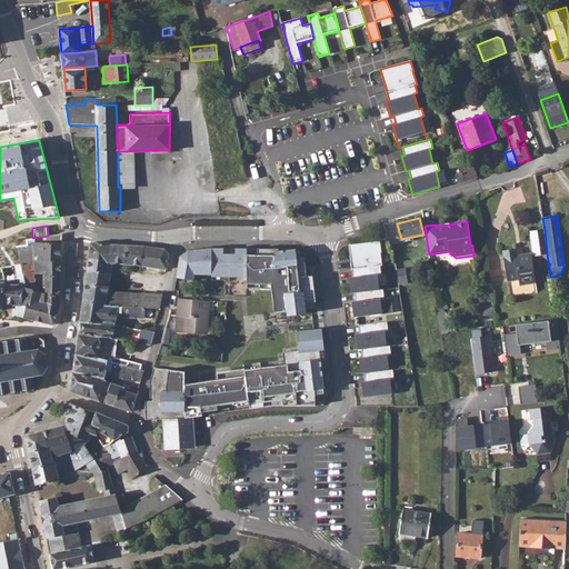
[(545,230),(530,231),(533,252),(535,256),(547,253),(545,230)]
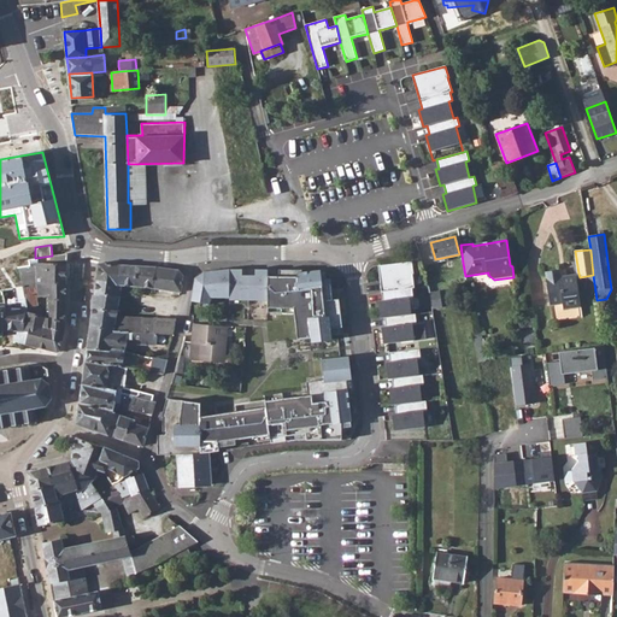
[(28,259),(29,265),(15,268),(18,286),(63,280),(65,269),(68,253),(52,256),(35,258),(28,259)]
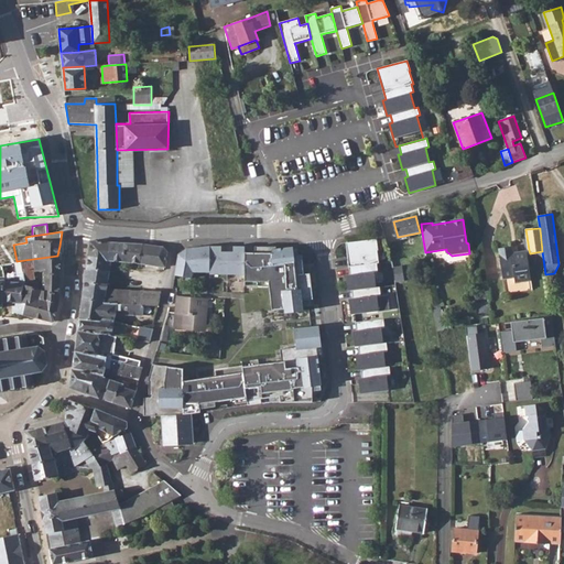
[(378,239),(347,242),(349,267),(378,263),(379,263),(378,250),(379,250),(378,239)]
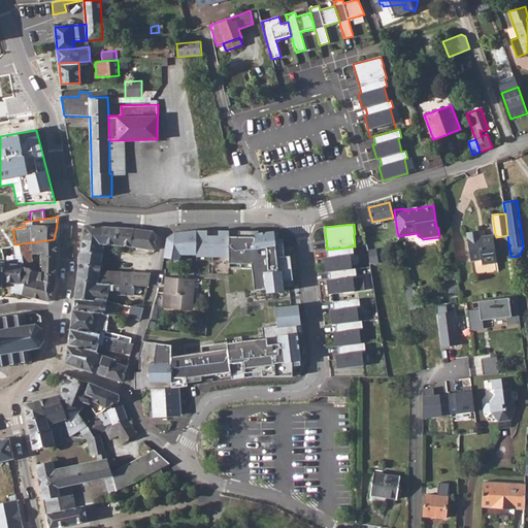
[(101,241),(102,227),(86,225),(85,227),(84,234),(83,240),(101,241)]
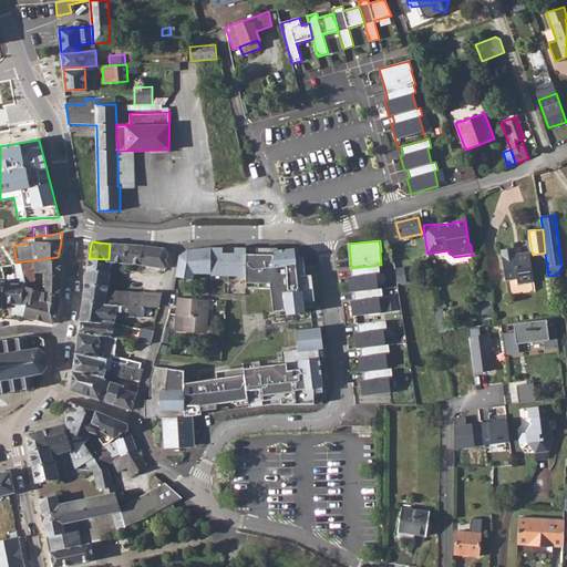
[(123,264),(124,244),(120,244),(110,244),(109,259),(109,261),(112,263),(123,264)]
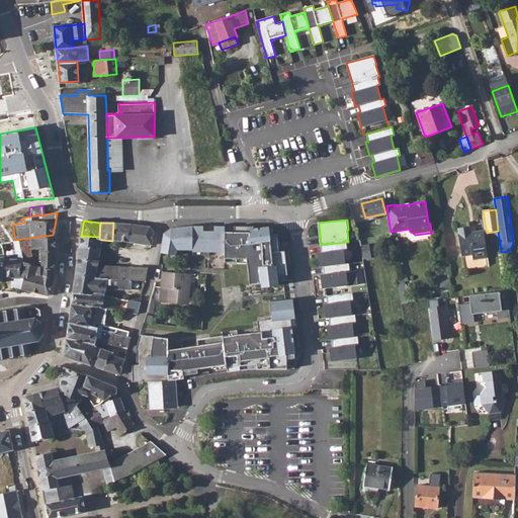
[(128,242),(132,225),(113,223),(112,241),(128,242)]
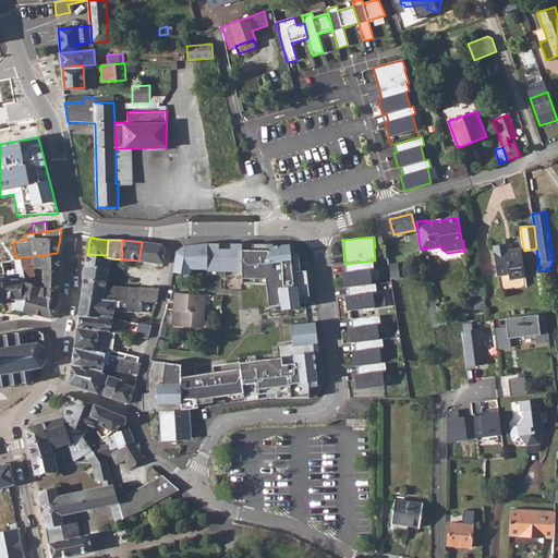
[(161,244),(142,242),(138,261),(164,264),(166,250),(161,244)]
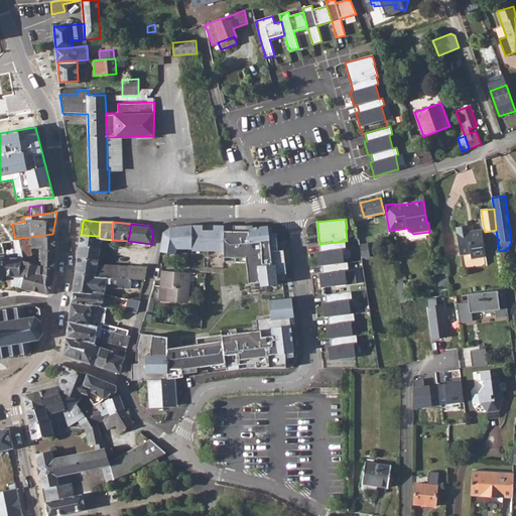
[(170,228),(163,232),(160,251),(175,254),(176,249),(191,249),(191,251),(224,251),(224,231),(224,226),(214,225),(214,230),(203,230),(203,225),(191,225),(182,226),(172,228),(170,228)]
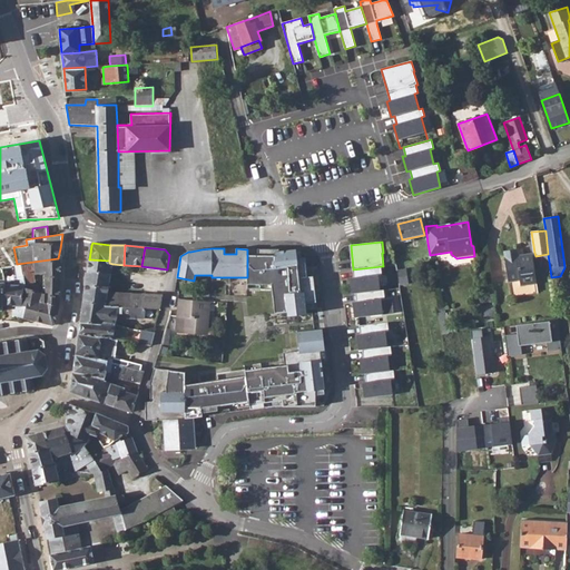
[(258,255),(247,255),(247,277),(247,284),(272,285),(275,313),(287,312),(287,316),(307,314),(306,310),(316,308),(313,276),(307,277),(305,257),(297,258),(296,249),(279,252),(279,249),(258,249),(258,255)]
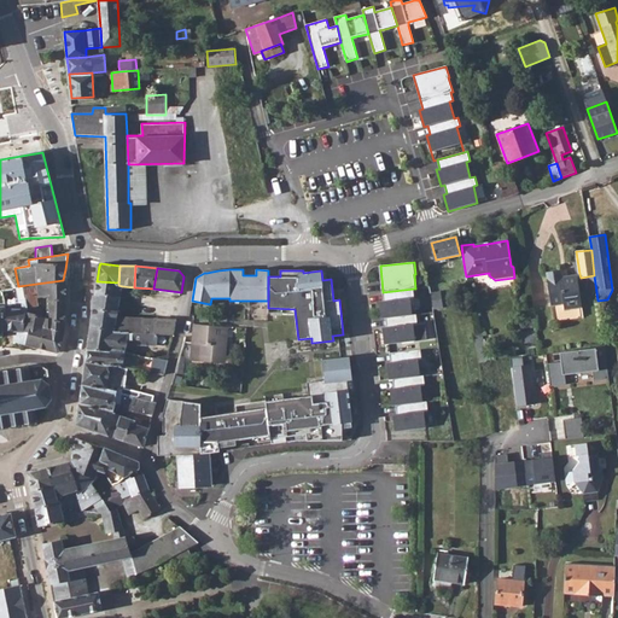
[(564,309),(582,307),(577,279),(581,278),(579,274),(560,278),(559,270),(547,272),(552,305),(564,303),(564,309)]
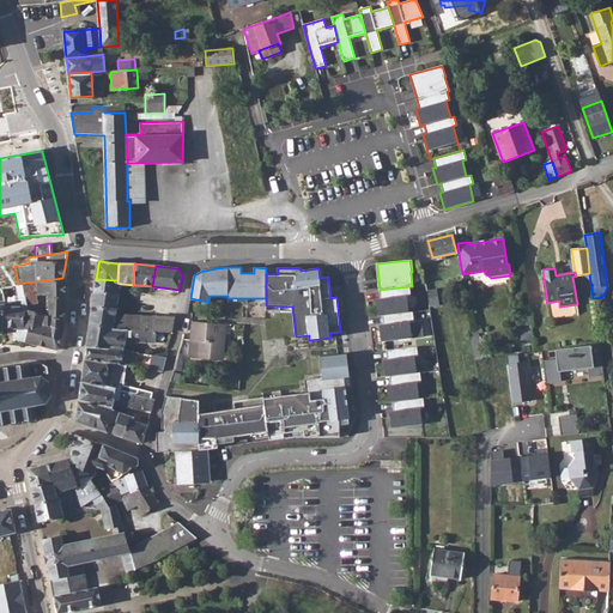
[(62,278),(18,284),(20,292),(34,290),(35,292),(44,292),(44,296),(60,295),(61,285),(62,278)]
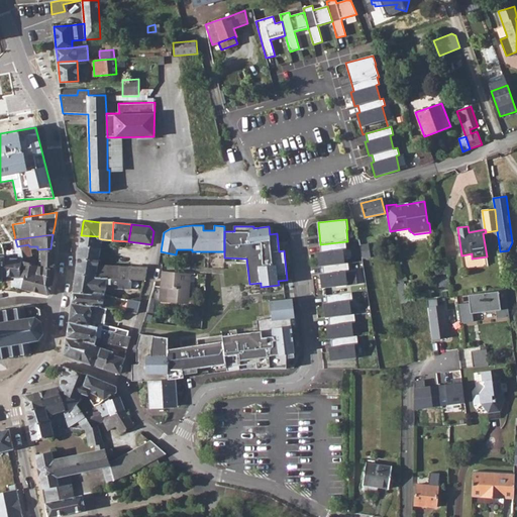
[(101,248),(102,239),(99,238),(99,236),(81,235),(80,241),(80,247),(90,248),(90,246),(101,248)]
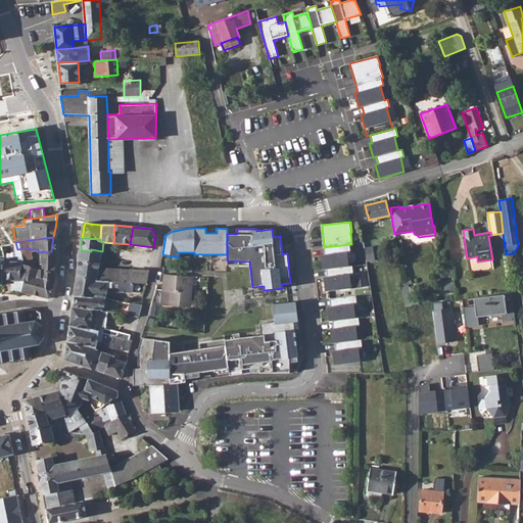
[(350,244),(324,247),(325,255),(322,256),(323,270),(327,270),(349,267),(347,253),(351,252),(350,244)]
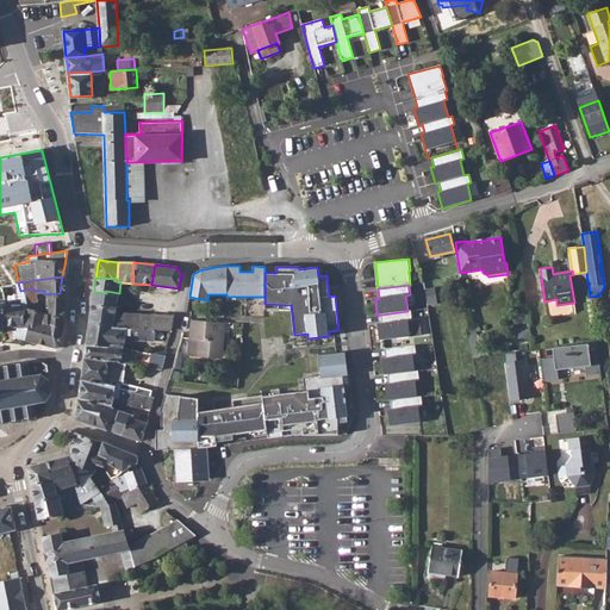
[(425,290),(428,305),(437,304),(435,288),(425,290)]
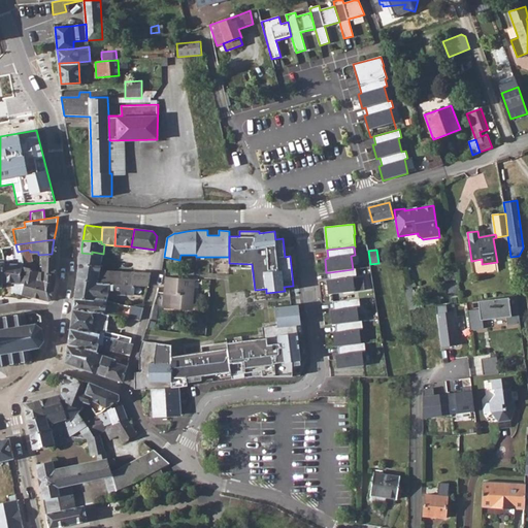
[(100,270),(103,254),(92,252),(92,254),(81,253),(78,268),(77,281),(109,284),(110,271),(100,270)]
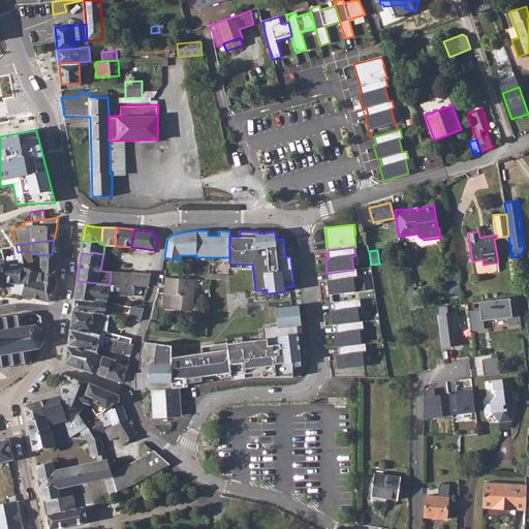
[(38,268),(51,269),(52,261),(52,254),(38,255),(38,268)]
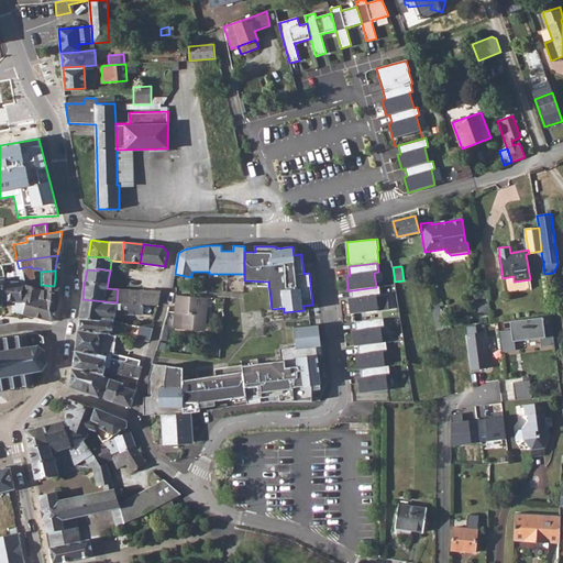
[(21,280),(1,279),(0,287),(0,298),(10,300),(9,310),(19,312),(21,284),(21,280)]
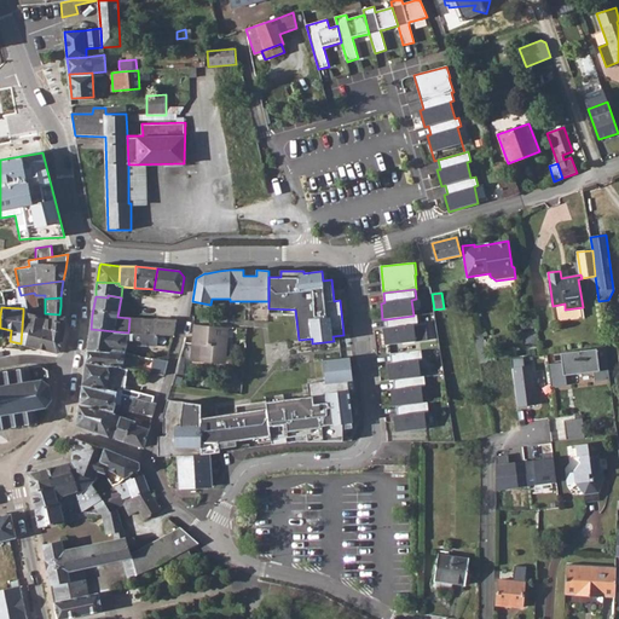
[(23,307),(23,308),(23,312),(21,343),(34,347),(40,317),(41,317),(28,312),(28,307),(23,307)]
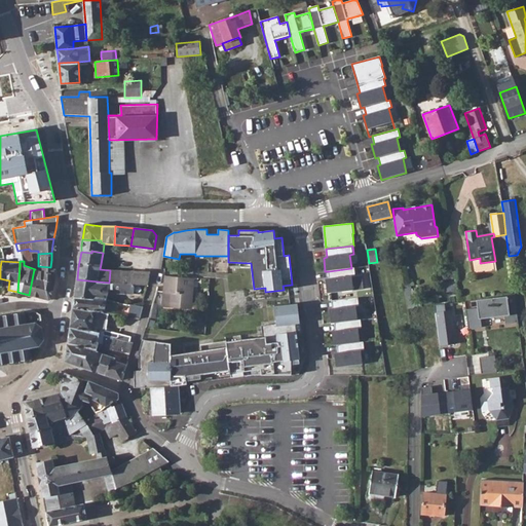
[(29,295),(44,299),(46,297),(50,278),(50,273),(50,267),(38,266),(38,270),(34,269),(29,295)]
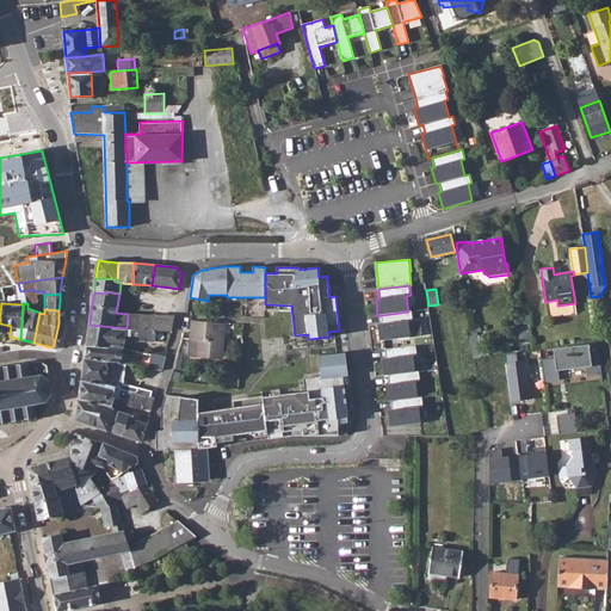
[(408,312),(382,315),(383,323),(378,325),(381,340),(421,335),(420,319),(413,320),(412,312),(408,312)]
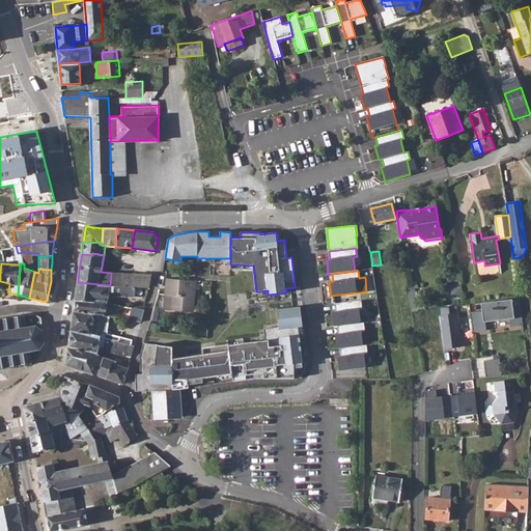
[(121,286),(122,274),(111,273),(110,285),(114,286),(121,286)]
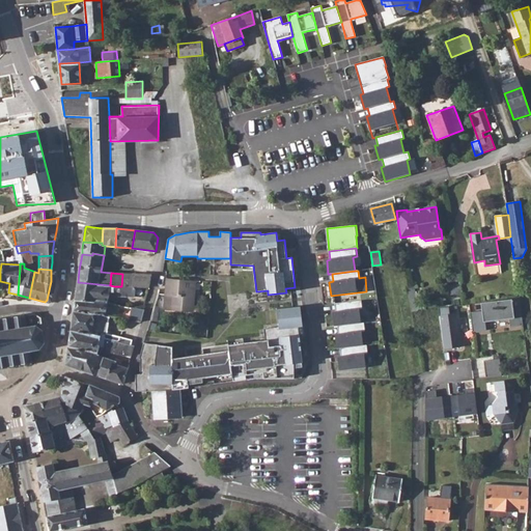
[(134,287),(135,274),(122,274),(121,286),(134,287)]
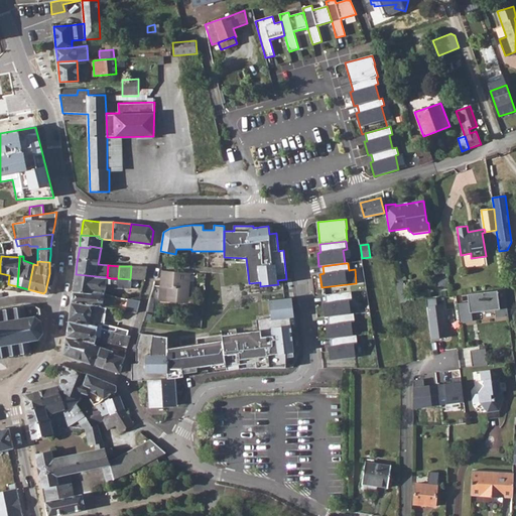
[(144,280),(147,267),(131,266),(130,279),(132,279),(144,280)]
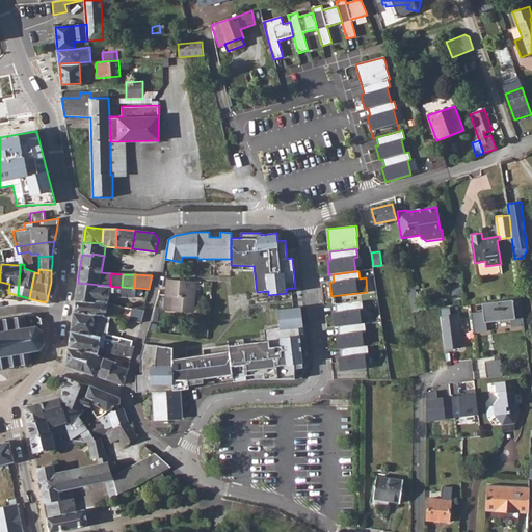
[(167,280),(164,311),(193,313),(196,282),(167,280)]
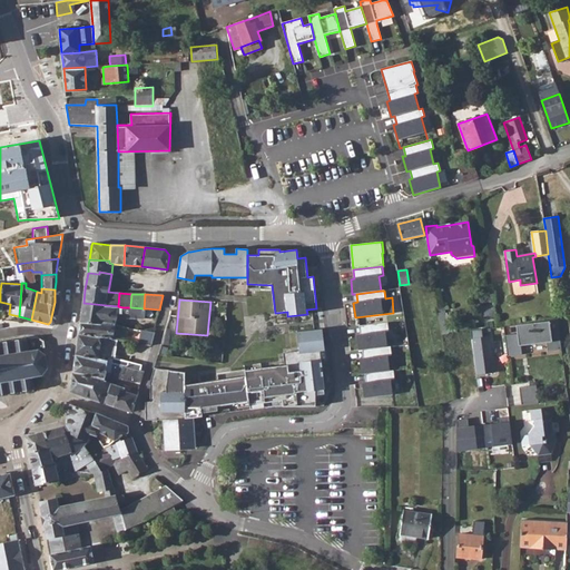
[(118,306),(84,303),(82,312),(80,322),(115,326),(118,306)]
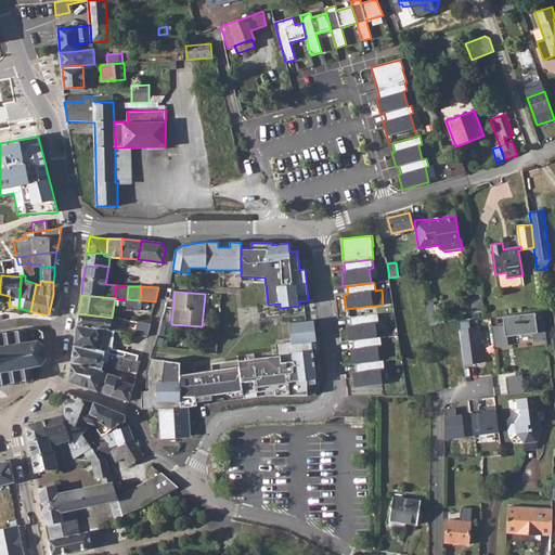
[(141,311),(142,300),(140,300),(127,299),(119,299),(119,310),(141,311)]
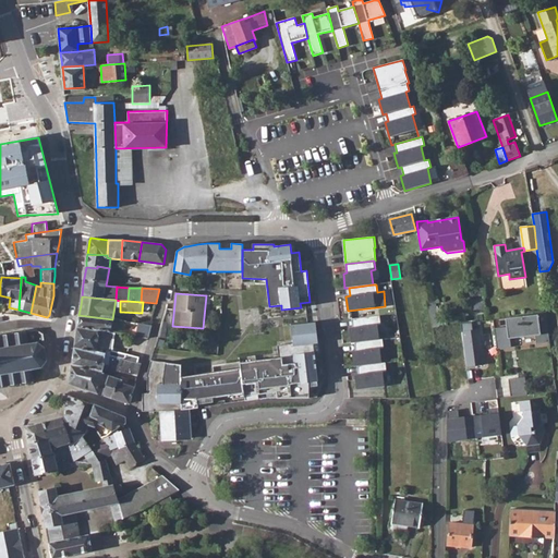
[(493,328),(496,348),(511,346),(509,335),(536,331),(537,343),(550,341),(547,313),(506,318),(507,326),(493,328)]
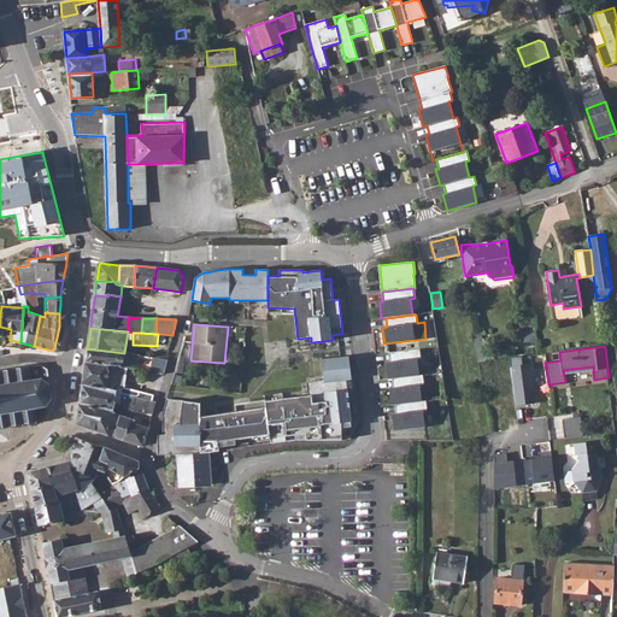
[(124,353),(87,348),(87,354),(86,360),(122,368),(122,365),(134,368),(136,356),(124,353)]
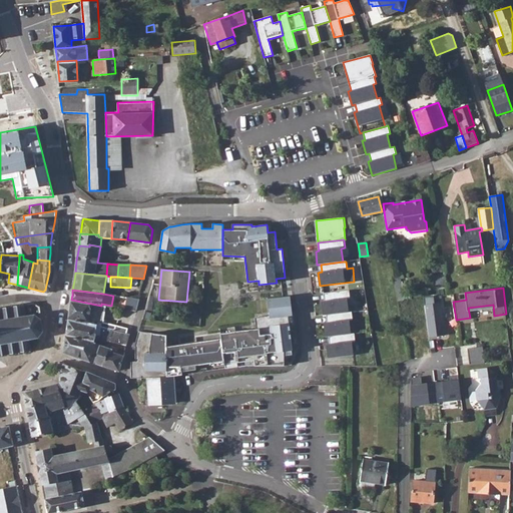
[(349,292),(323,295),(324,302),(321,302),(322,316),(326,316),(348,314),(347,300),(350,300),(349,292)]
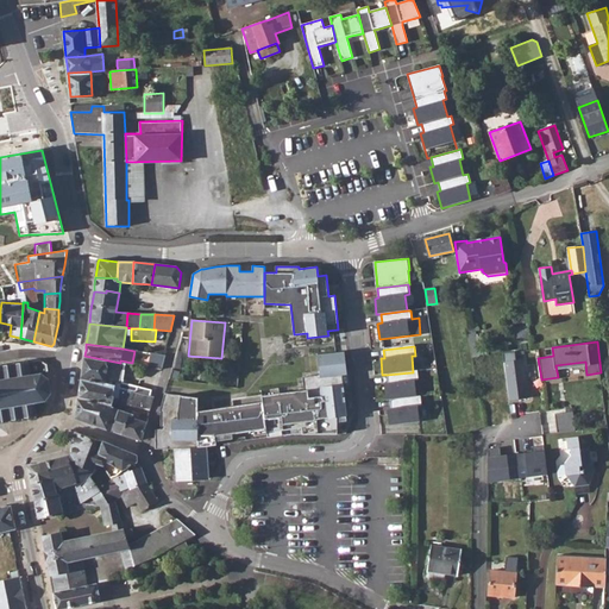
[(515,351),(503,352),(509,401),(528,397),(523,359),(516,360),(515,351)]
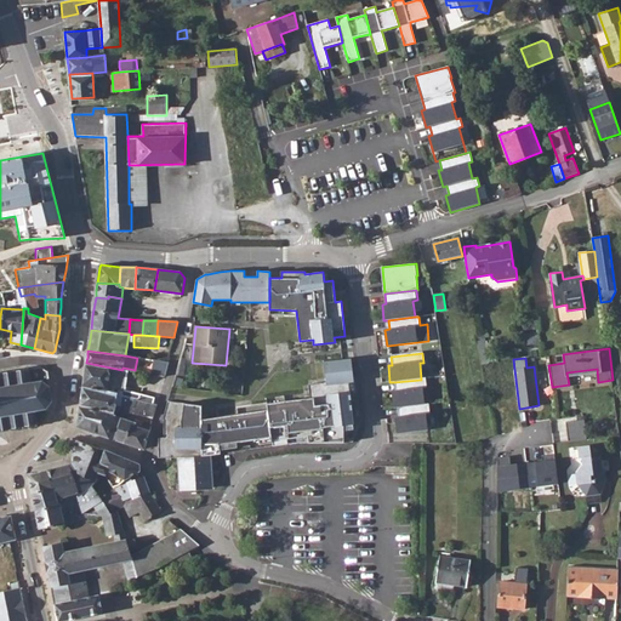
[(165,376),(169,362),(154,359),(152,374),(165,376)]
